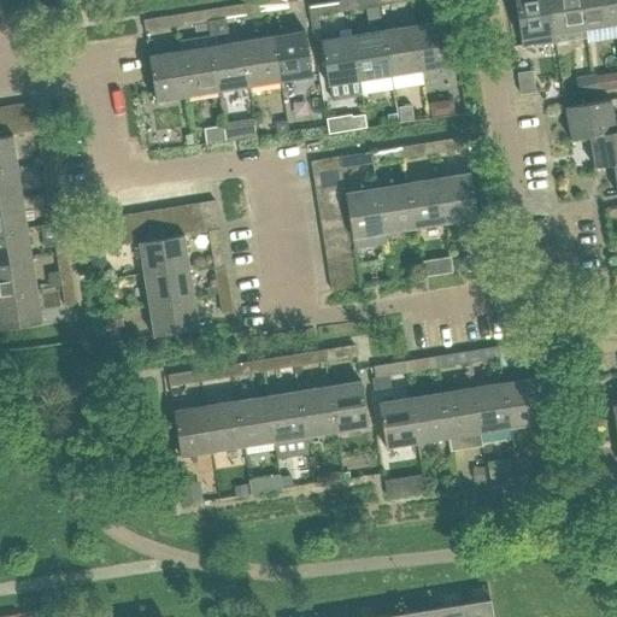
[(269,0),(265,1),(268,12),(287,9),(285,0),(269,0)]
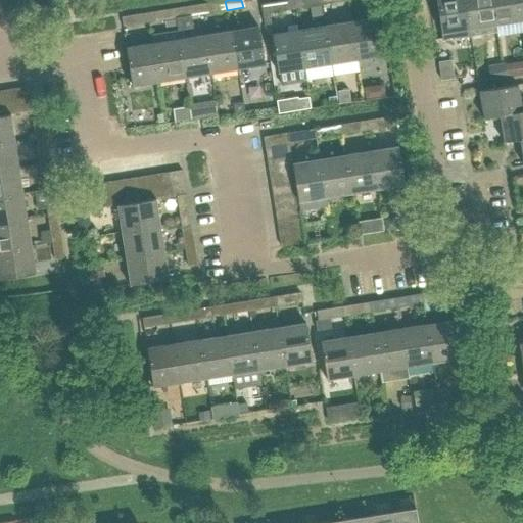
[(436,0),(443,42),(470,37),(464,0),(436,0)]
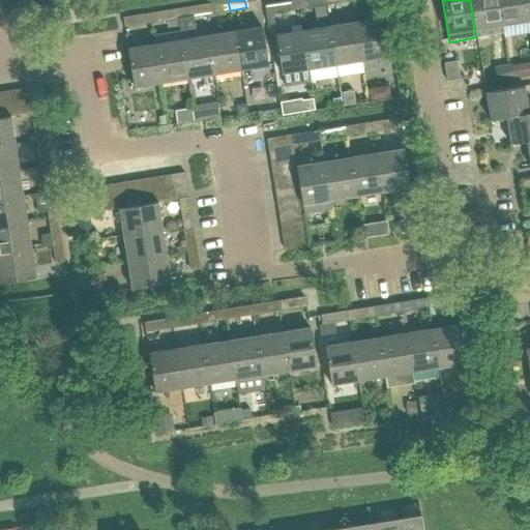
[(470,0),(476,37),(503,33),(497,0),(470,0)]
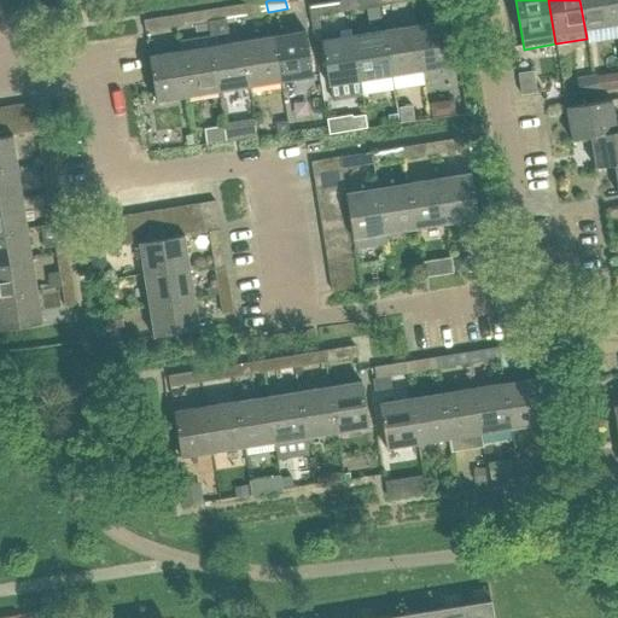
[(586,30),(616,25),(611,0),(579,0),(587,39),(586,30)]
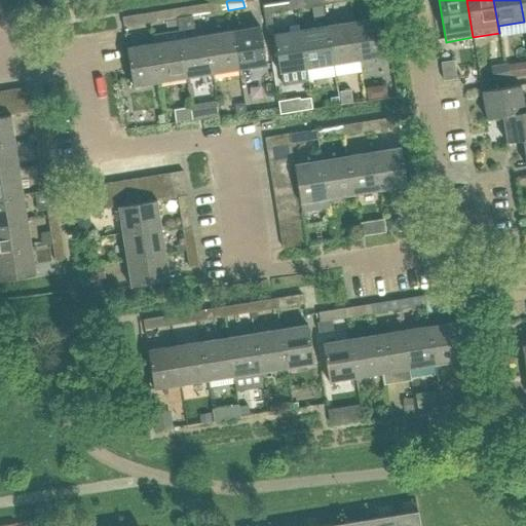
[(212,12),(228,10),(226,1),(210,3),(212,12)]
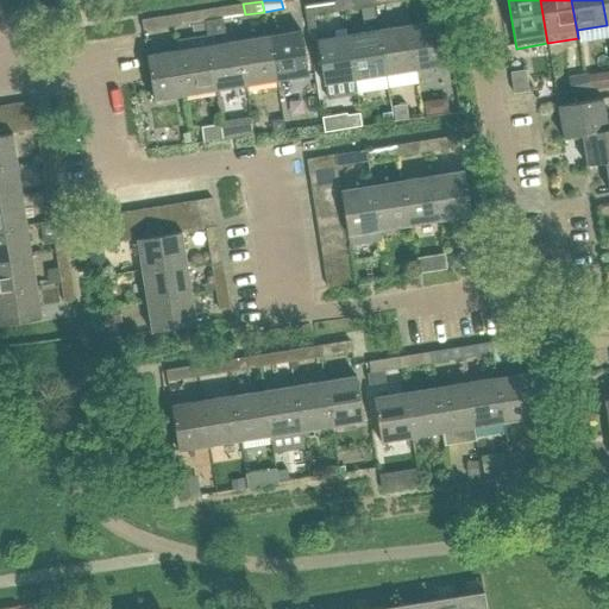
[(313,17),(332,13),(331,1),(311,5),(313,17)]
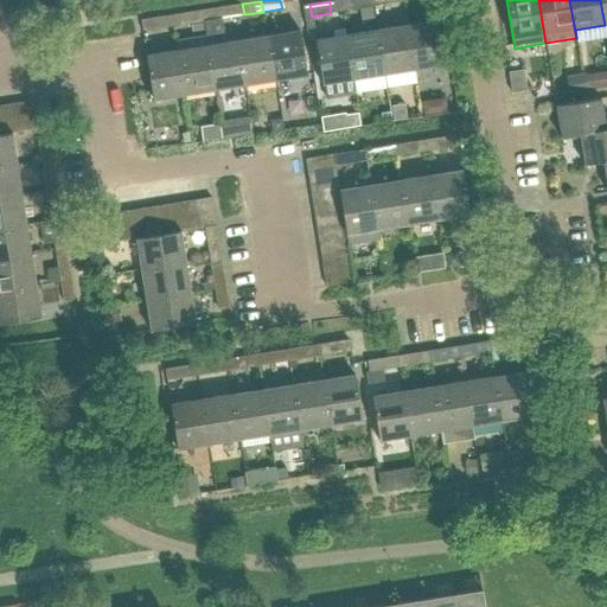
[(58,5),(48,7),(50,23),(61,21),(58,7),(58,5)]
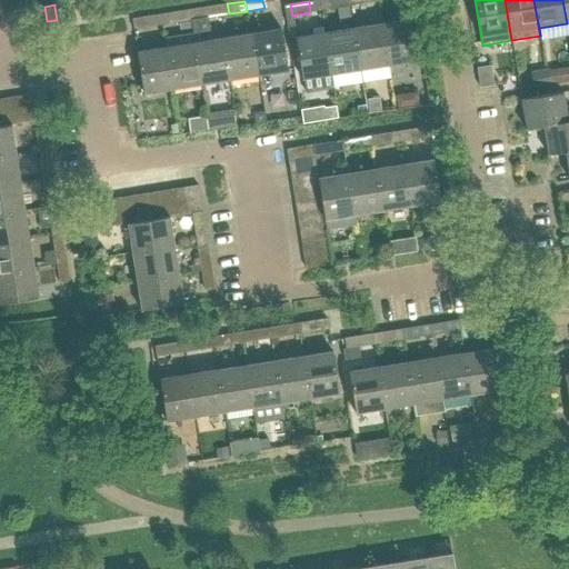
[(229,80),(221,37),(210,39),(207,18),(208,18),(206,7),(188,10),(190,20),(192,33),(200,85),(229,80)]
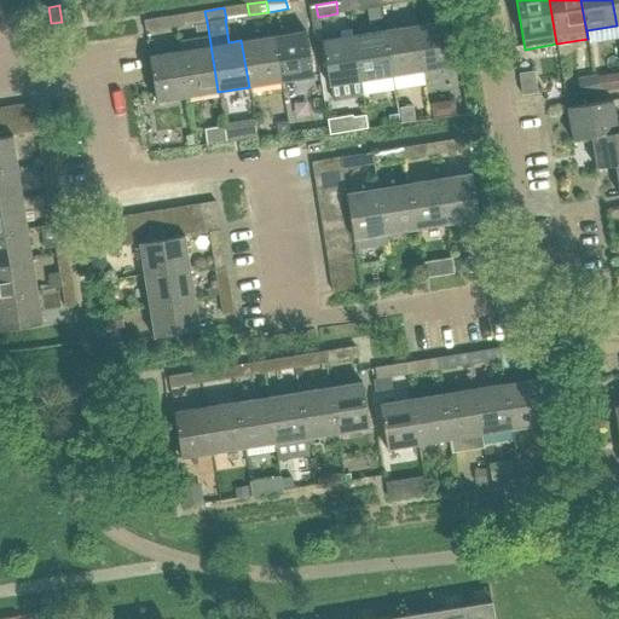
[(186,25),(207,22),(204,11),(185,13),(186,25)]
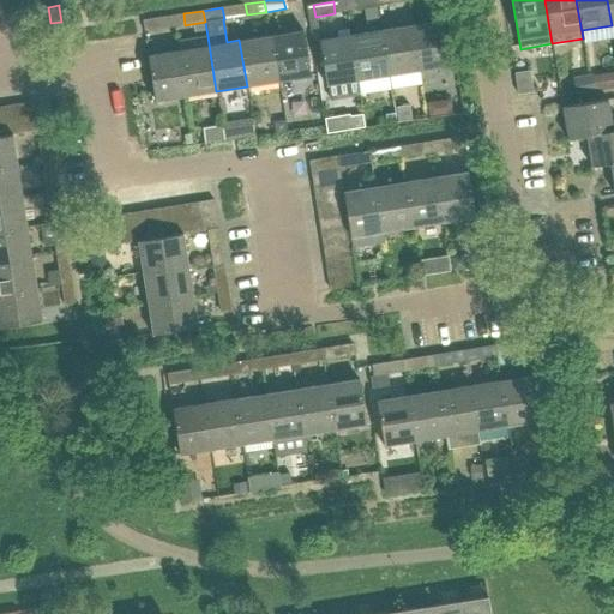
[(144,31),(162,29),(161,17),(142,20),(144,31)]
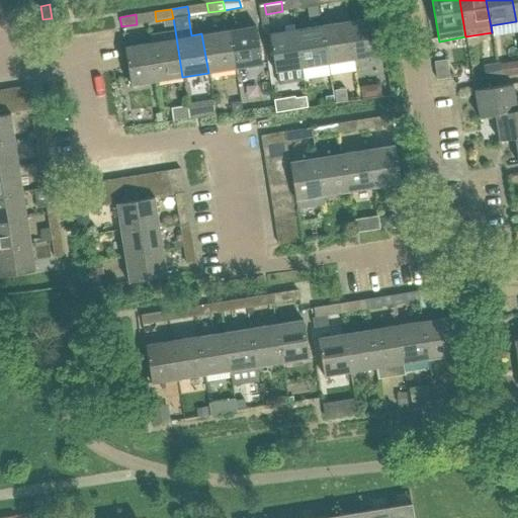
[(347,20),(353,60),(379,56),(373,16),(347,20)]
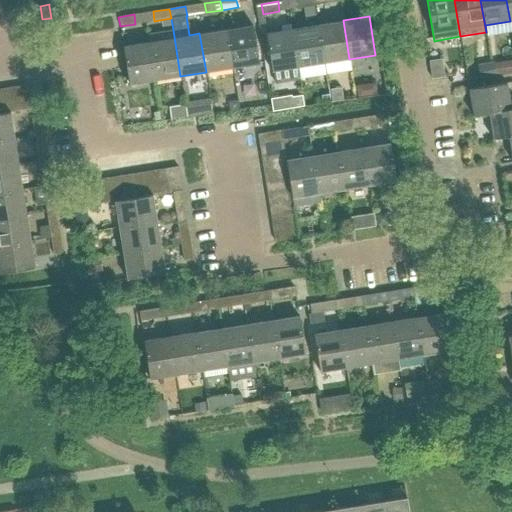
[(323,63),(349,59),(343,20),(317,24),(323,63)]
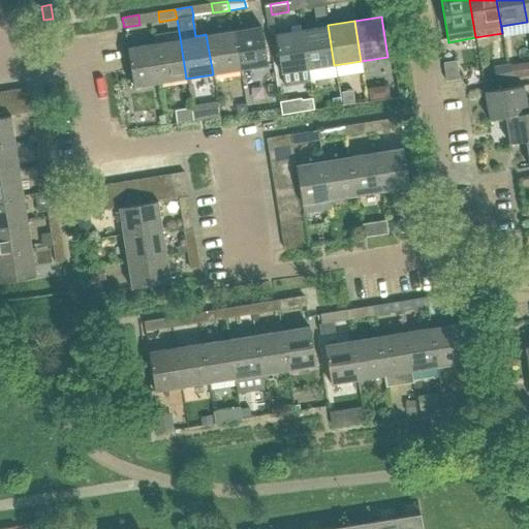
[(307,70),(334,65),(328,25),(301,29),(307,70)]
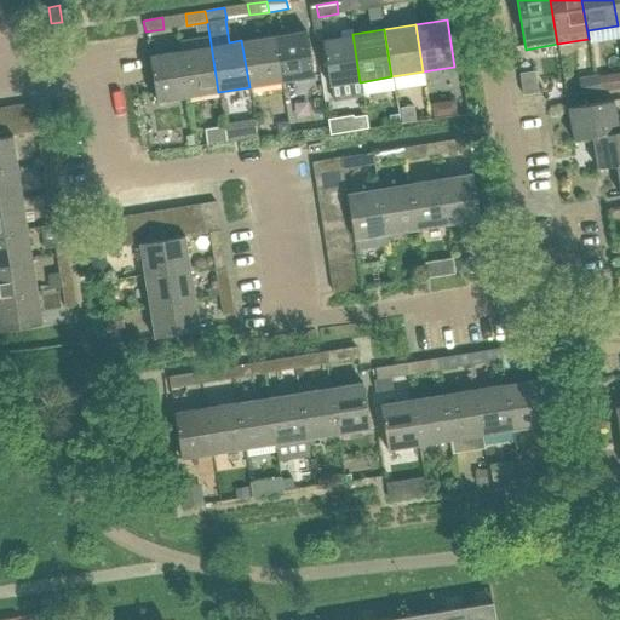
[(273,35),(280,82),(313,76),(305,30),(273,35)]
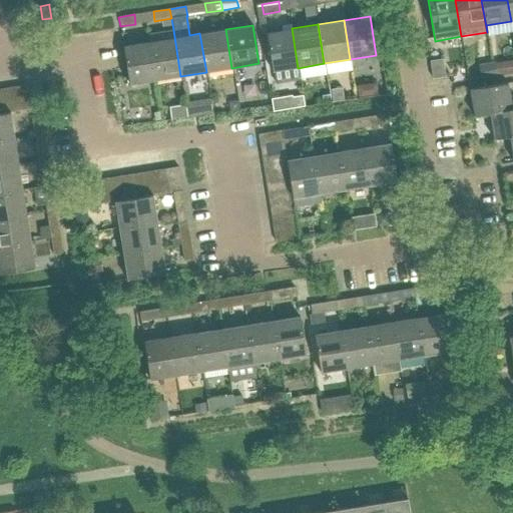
[(273,72),(298,68),(292,28),(266,33),(273,72)]
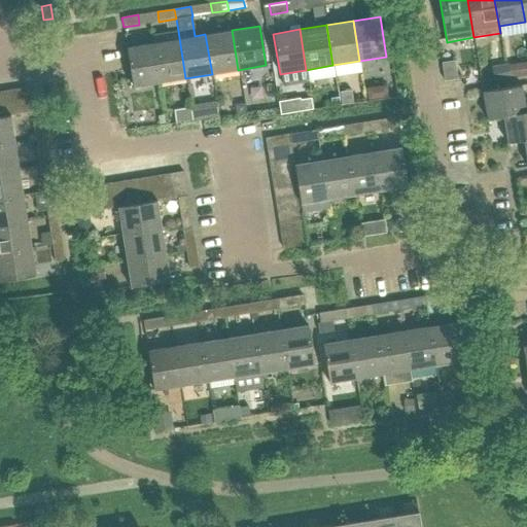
[(212,74),(238,70),(232,30),(205,34),(212,74)]
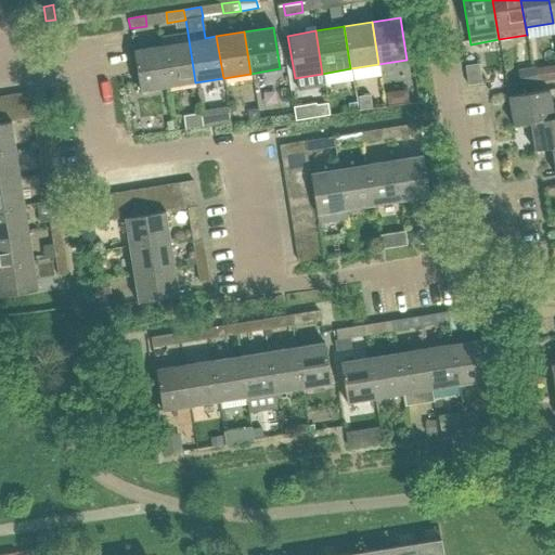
[(160,44),(168,87),(195,82),(188,33),(170,36),(171,43),(160,44)]
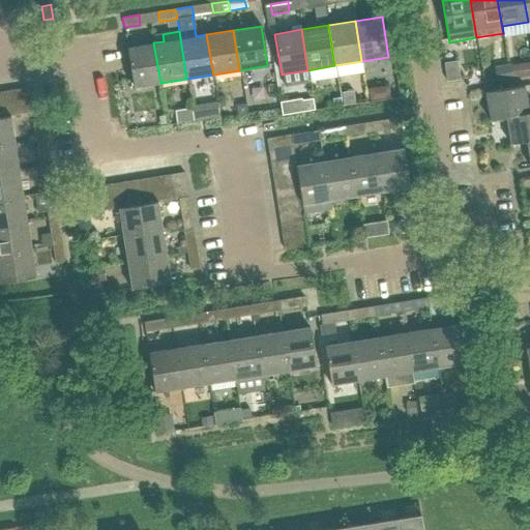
[(134,87),(160,83),(153,42),(126,48),(127,48),(131,78),(134,87)]
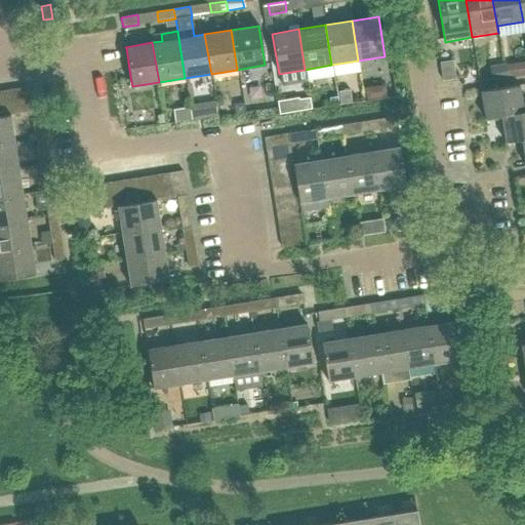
[(524,77),(524,74),(497,76),(497,84),(524,83),(524,77)]
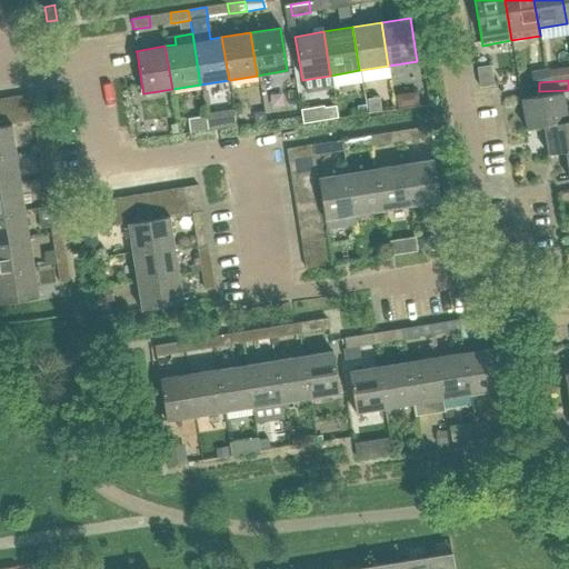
[(568,121),(568,120),(563,91),(520,99),(525,129),(542,126),(568,121)]
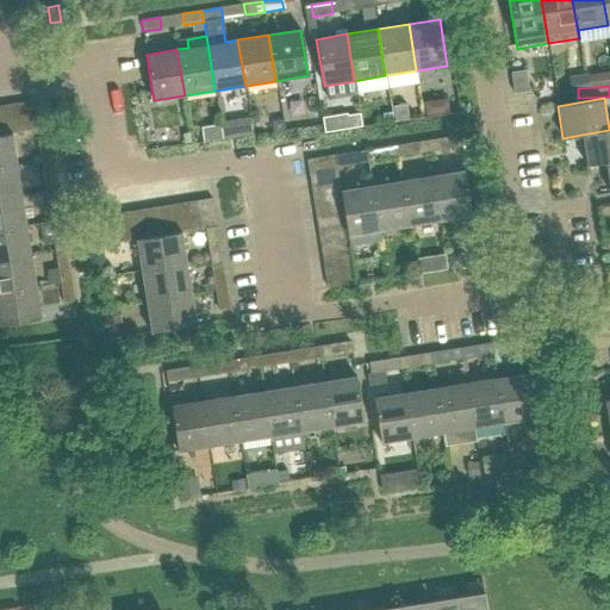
[(19,104),(24,132),(38,130),(33,101),(19,104)]
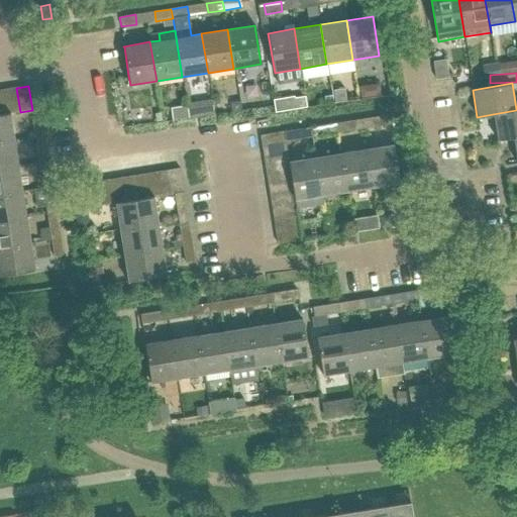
[(10,113),(20,112),(16,88),(4,90),(8,113),(10,113)]
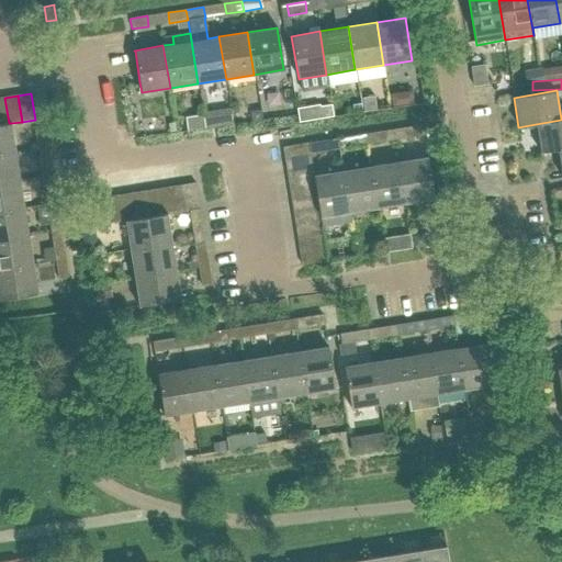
[(298,109),(299,115),(300,122),(334,116),(332,104),(319,107),(319,104),(298,109)]
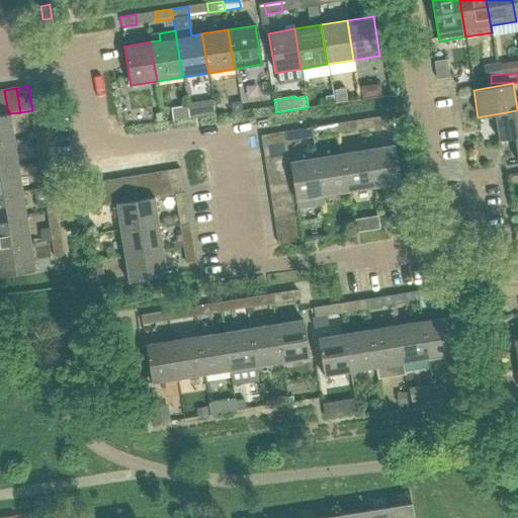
[(517,109),(517,110),(494,114),(498,141),(514,138),(517,136),(517,109)]
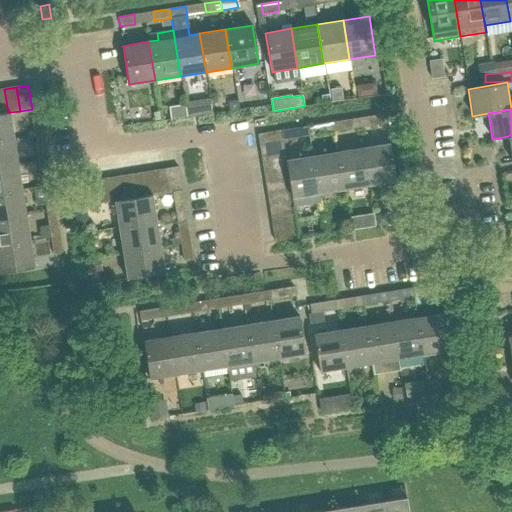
[(0,140),(14,138),(10,112),(8,112),(0,113),(0,140)]
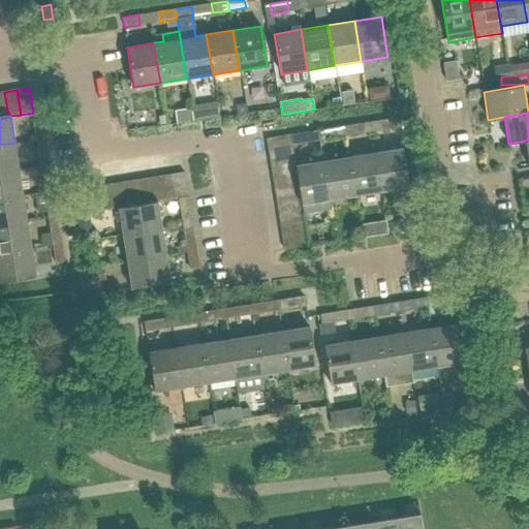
[(382,130),(399,127),(398,118),(380,120),(382,130)]
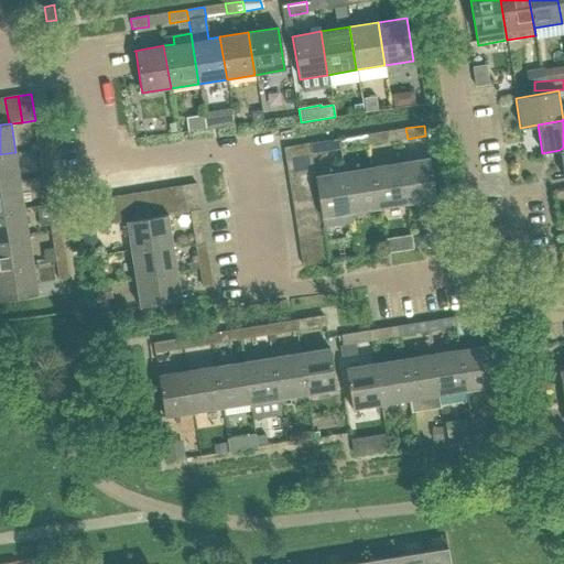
[(36,149),(47,148),(45,129),(34,131),(36,149)]
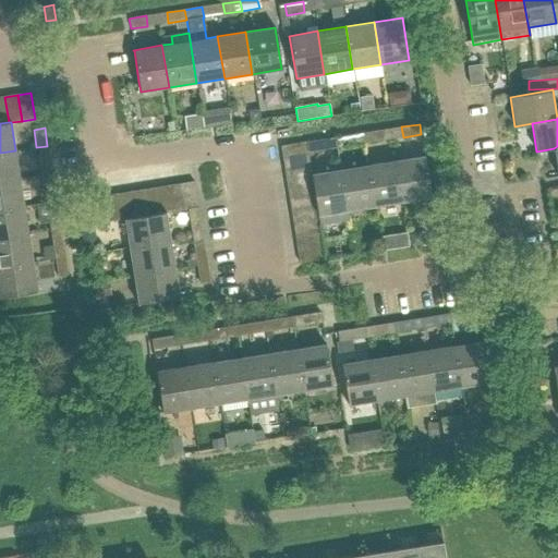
[(363,133),(365,143),(383,141),(380,130),(363,133)]
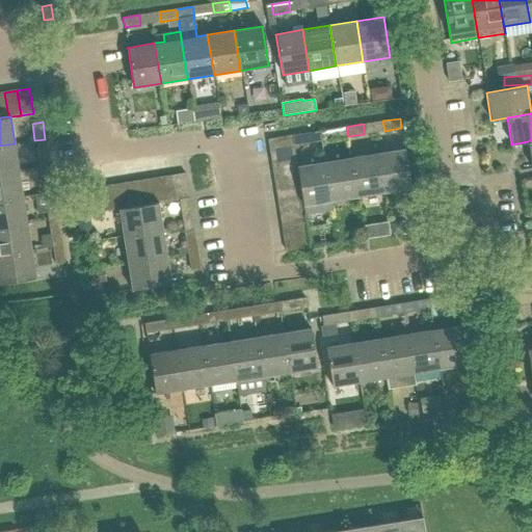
[(330,139),(348,136),(346,127),(329,129),(330,139)]
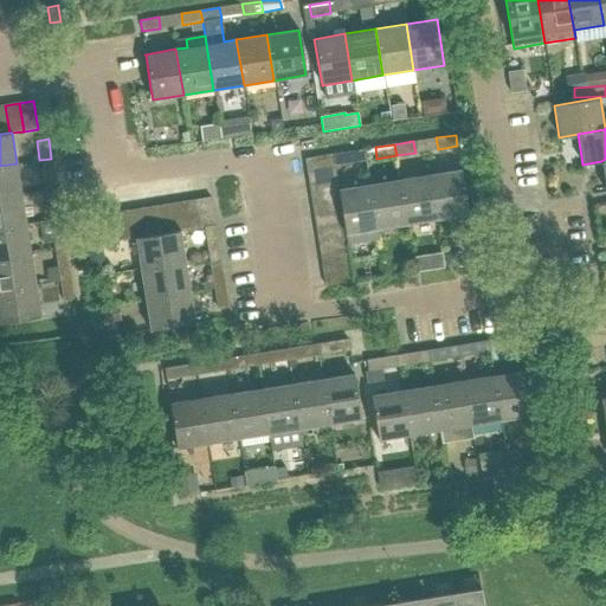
[(333,154),(335,166),(355,162),(353,150),(333,154)]
